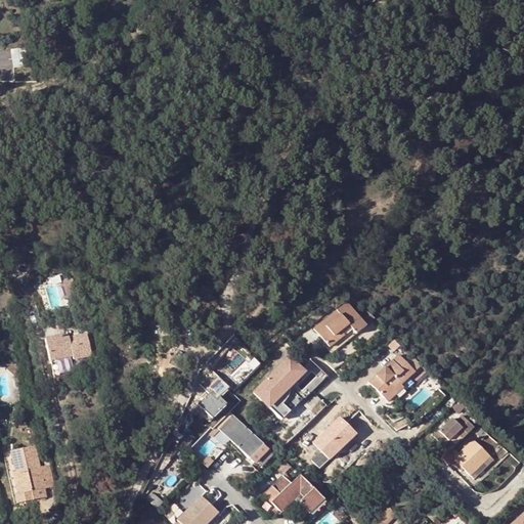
[(365,325),(346,302),(313,329),(329,347),(343,336),(351,330),(355,334),(365,325)]
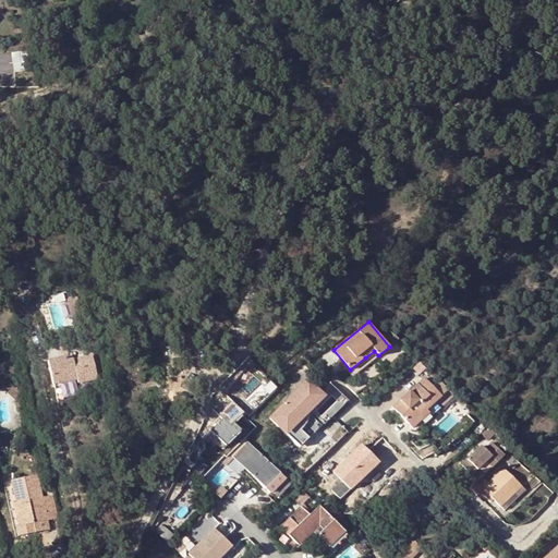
[(374,351),(365,358),(350,370),(353,375),(378,355),(374,351)]
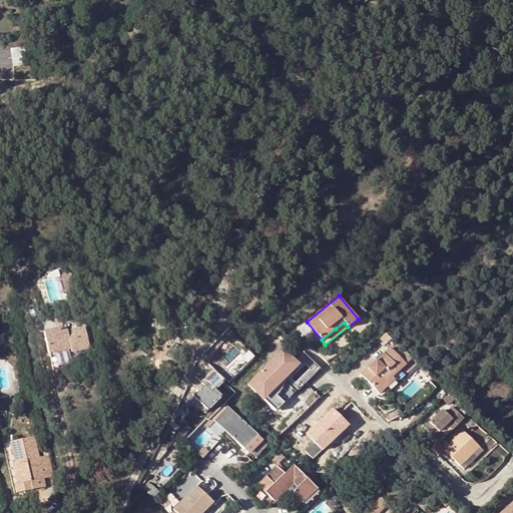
[(75,351),(76,354),(94,349),(89,328),(70,333),(65,334),(64,330),(48,334),(53,356),(75,351)]
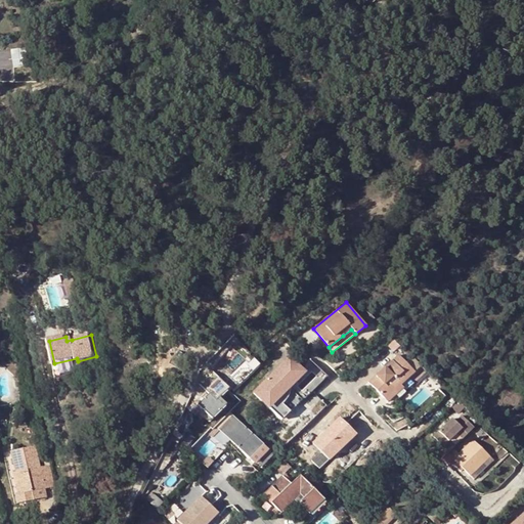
[(388,344),(377,355),(384,361),(395,351),(388,344)]
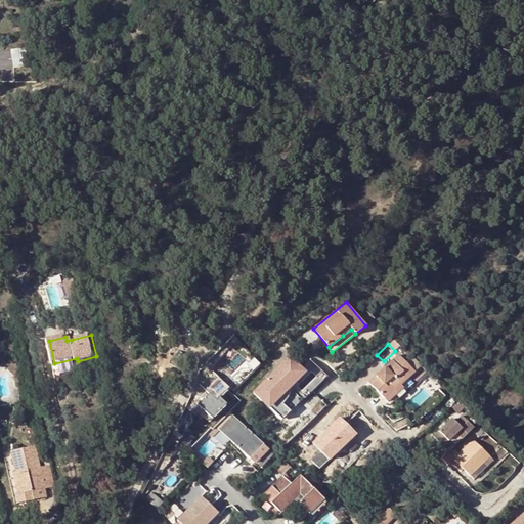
[(370,385),(383,398),(389,404),(412,382),(407,376),(412,370),(404,360),(397,353),(375,375),(378,378),(370,385)]
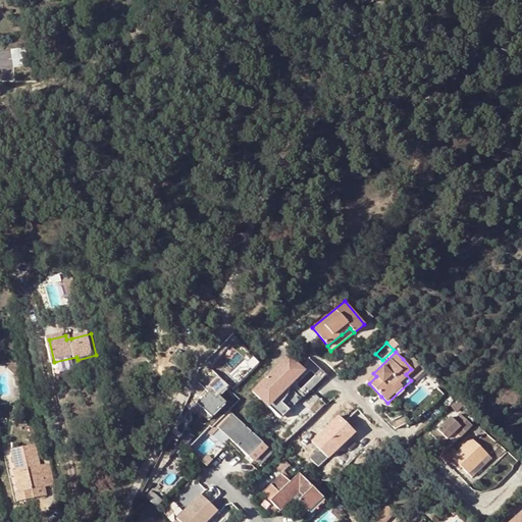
[(410,353),(403,359),(411,369),(406,374),(411,380),(425,367),(410,353)]
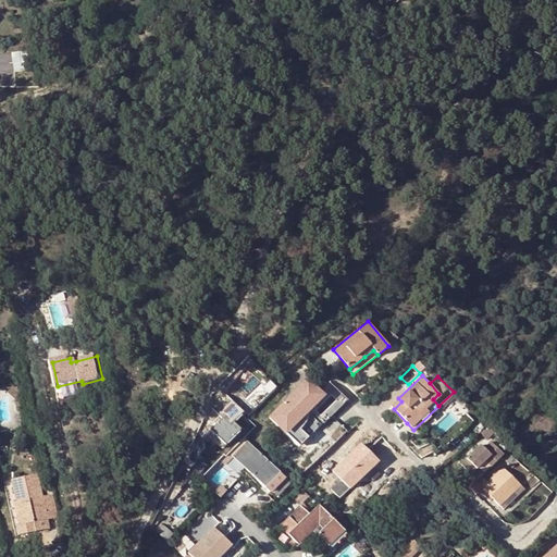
[(308,412),(306,410),(322,394),(309,381),(291,400),(271,420),(297,445),(317,425),(319,423),(308,412)]
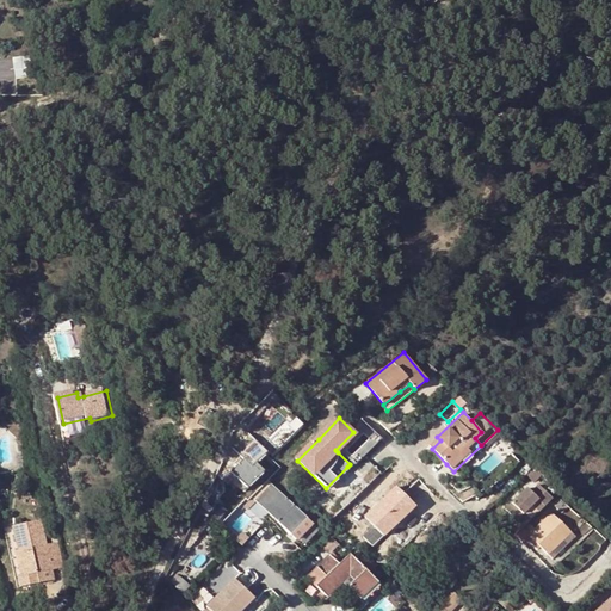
[(5,424),(5,427),(17,437),(22,437),(19,424),(5,424)]
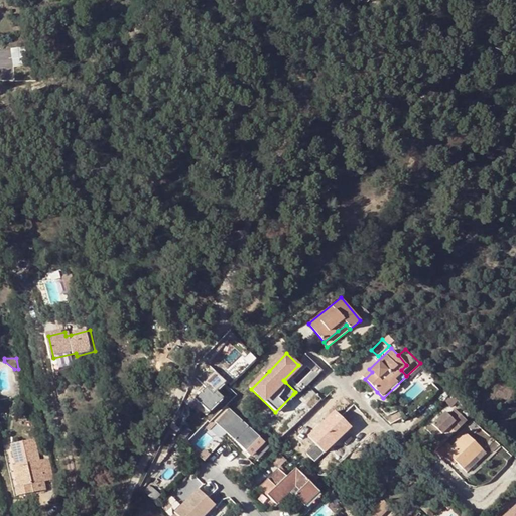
[(300,368),(298,365),(283,380),(285,382),(300,368)]
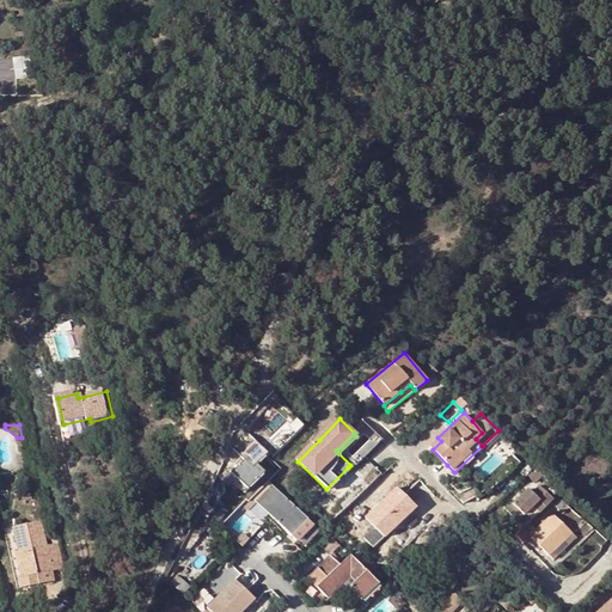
[(222,470),(243,487),(259,467),(252,461),(263,450),(250,439),(222,470)]
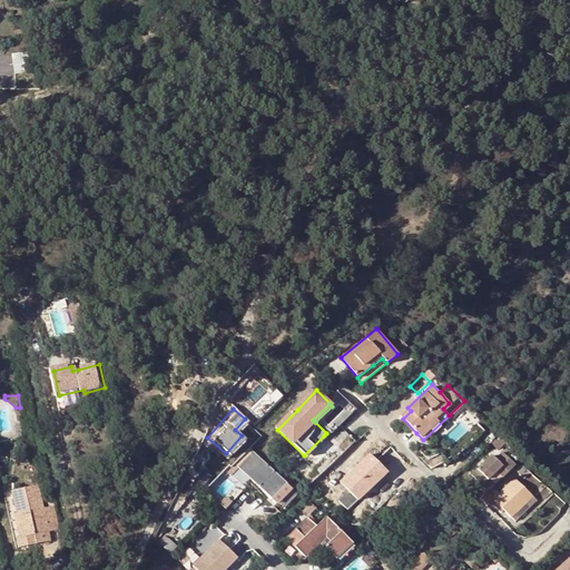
[(326,433),(324,435),(304,455),(306,458),(326,438),(328,435),(326,433)]
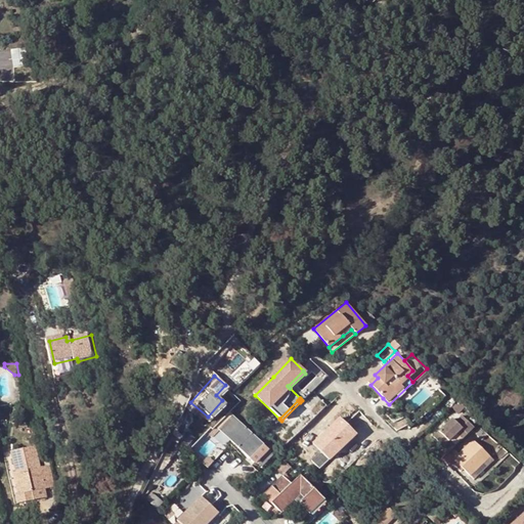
[(464,404),(457,398),(449,404),(456,411),(464,404)]
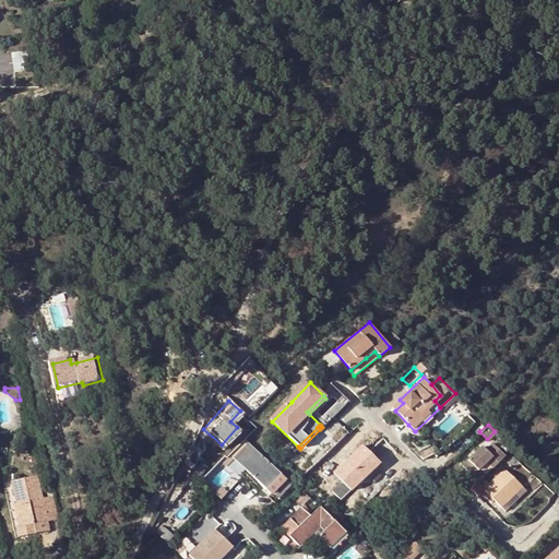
[(285,479),(280,474),(248,442),(233,456),(265,489),(270,494),(285,479)]
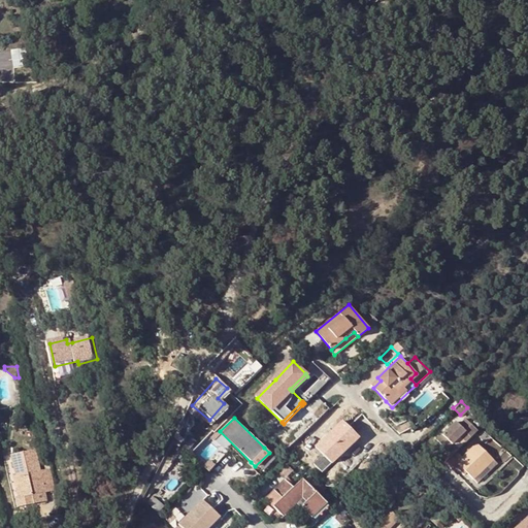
[(444,450),(442,452),(449,457),(456,450),(476,430),(464,418),(458,424),(455,421),(435,440),(444,450)]
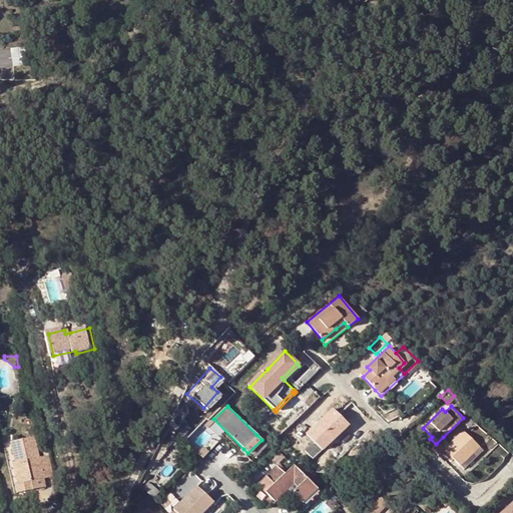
[(469,417),(465,421),(464,422),(471,429),(476,424),(469,417)]
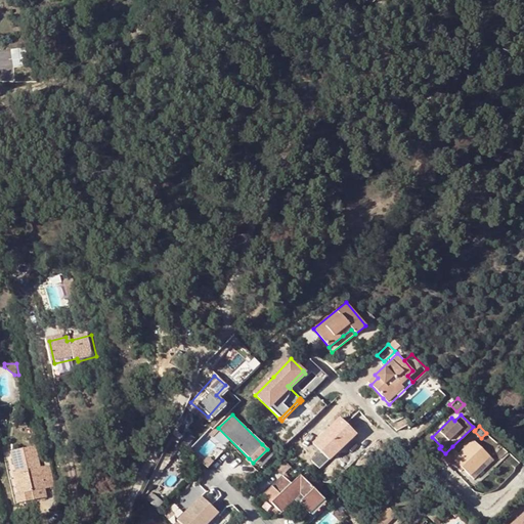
[(469,475),(488,455),(474,439),(460,453),(452,446),(445,453),(441,457),(451,469),(452,468),(457,464),(469,475)]
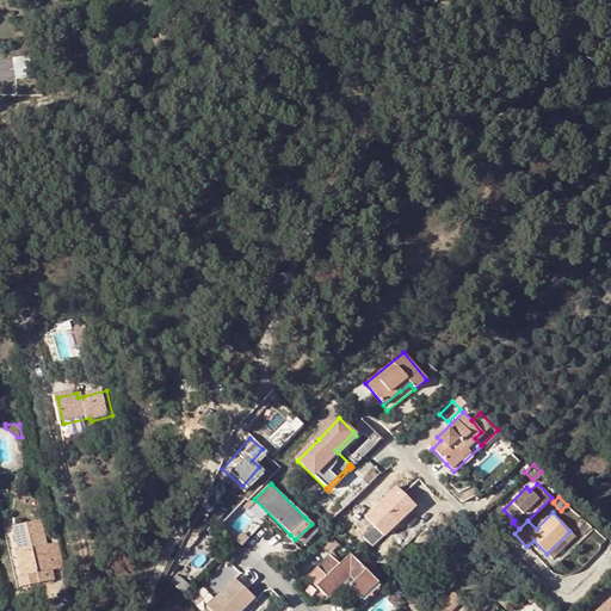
[(41,520),(13,526),(18,551),(16,551),(22,576),(18,578),(20,587),(39,584),(37,573),(53,571),(50,562),(62,560),(59,542),(47,545),(41,520)]
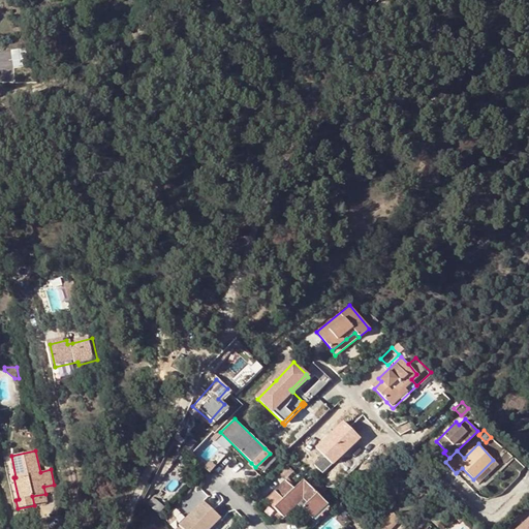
[(299,462),(292,455),(288,458),(296,465),(299,462)]
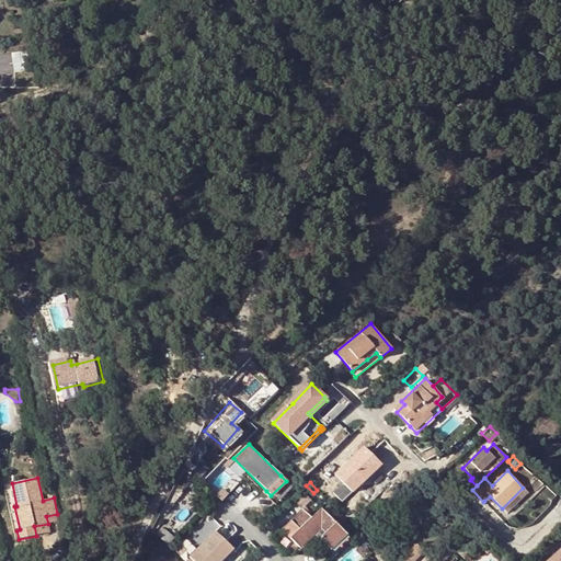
[(528,493),(523,488),(502,508),(507,514),(528,493)]
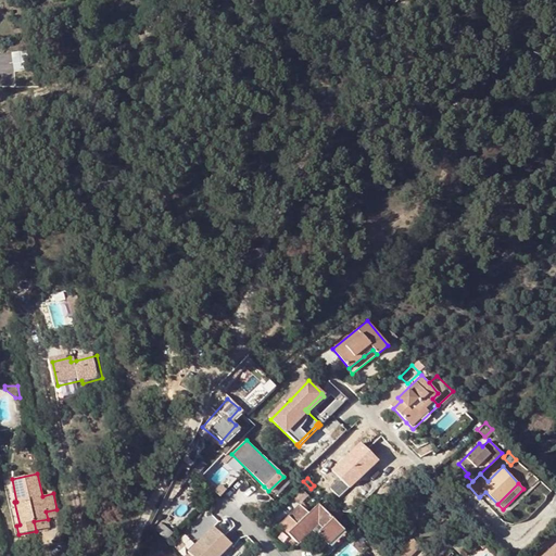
[(279,525),(297,542),(299,544),(310,533),(314,538),(316,535),(317,536),(328,546),(330,548),(345,533),(343,531),(333,520),(341,513),(332,504),(325,512),(317,504),(307,513),(300,504),(279,525)]
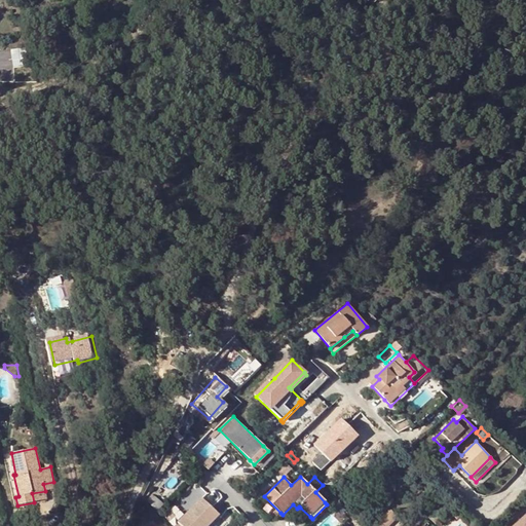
[(198,492),(176,517),(185,525),(198,525),(216,509),(198,492)]
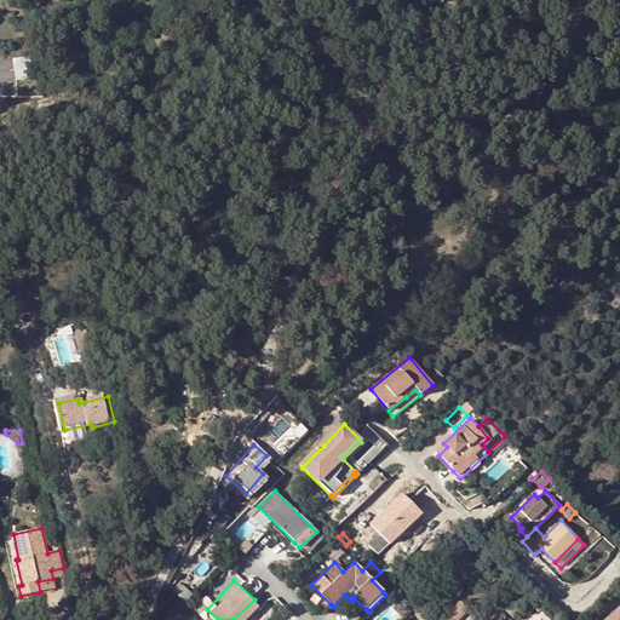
[(395,585),(389,592),(391,595),(392,596),(399,590),(395,585)]
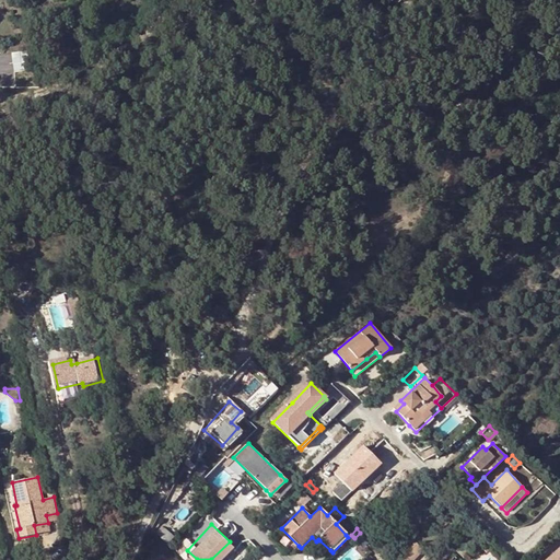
[(388,559),(389,559),(412,559),(423,550),(410,537),(388,559)]
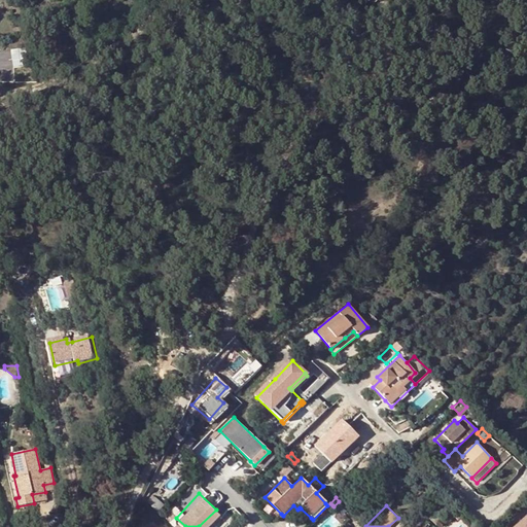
[(526,526),(526,514),(513,526),(526,526)]
